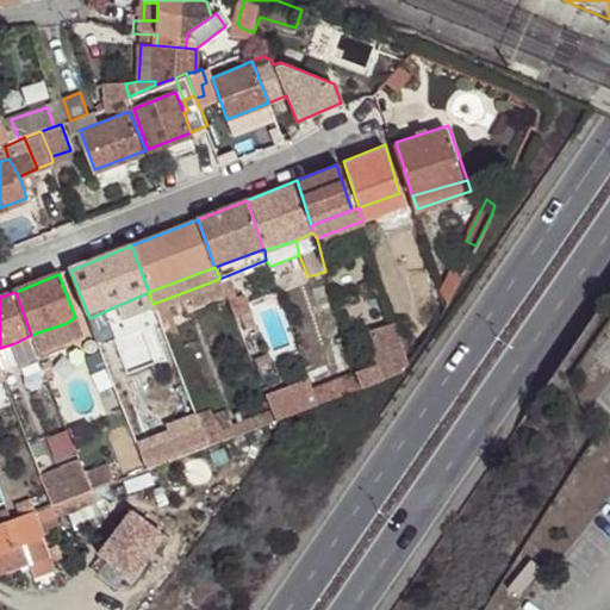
[(149,292),(89,318),(93,331),(142,312),(154,306),(153,304),(149,292)]
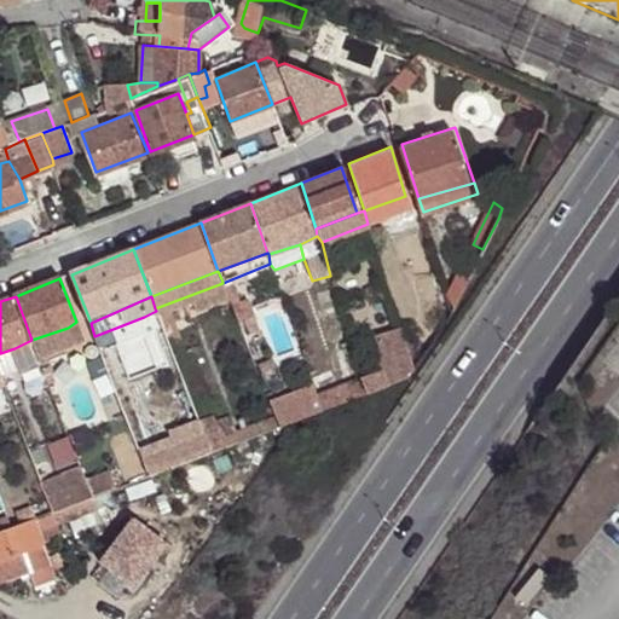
[(167,336),(156,311),(144,317),(152,340),(167,336)]
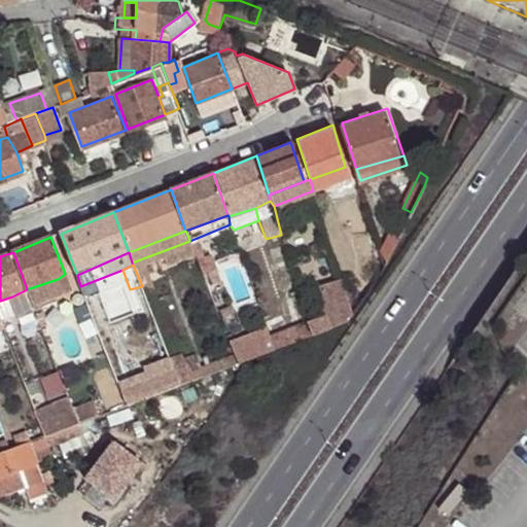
[(58,279),(27,289),(32,300),(61,288),(58,279)]
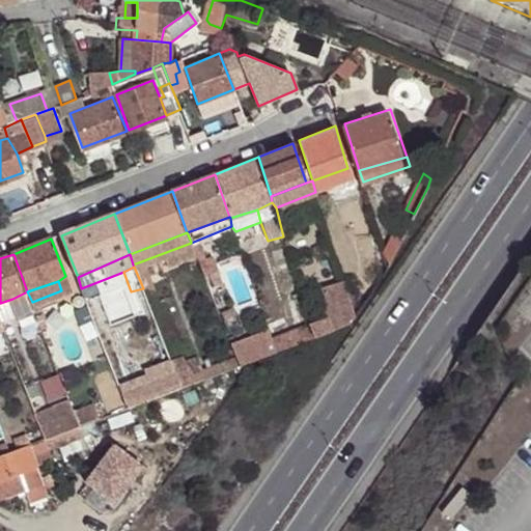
[(347,325),(355,314),(351,302),(343,283),(323,289),(328,309),(324,312),(326,319),(329,332),(347,325)]
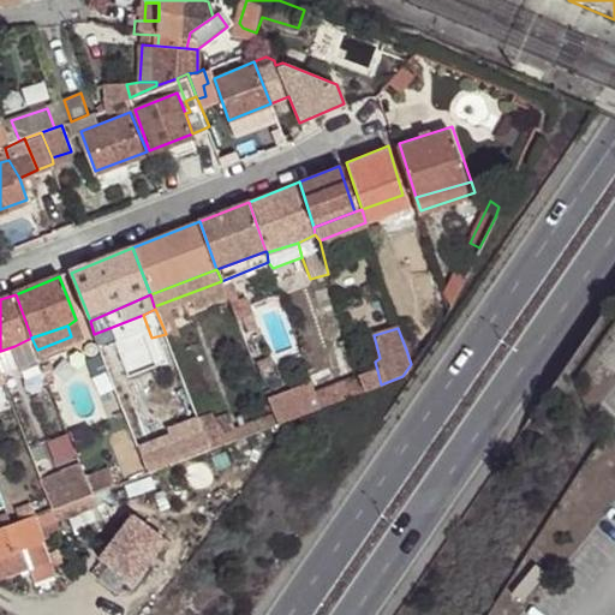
[(37,350),(31,338),(15,346),(21,364),(23,369),(41,363),(37,350)]
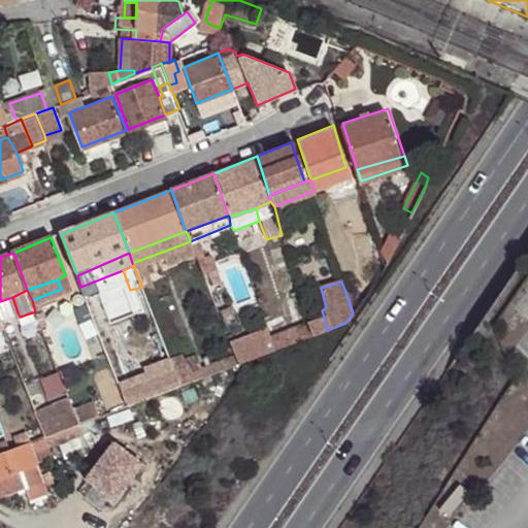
[(12,297),(0,301),(0,319),(18,312),(12,297)]
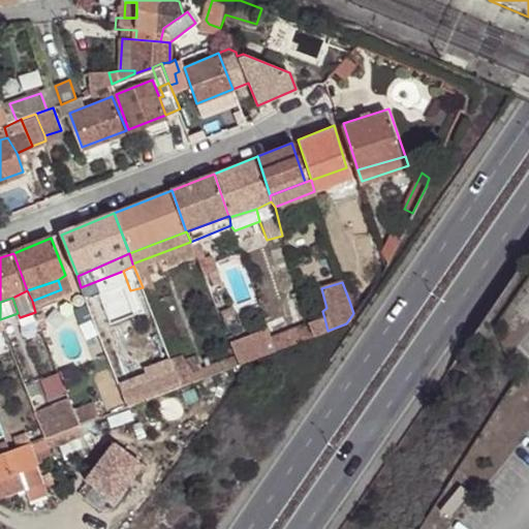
[(364,318),(368,307),(363,298),(349,301),(353,313),(354,320),(364,318)]
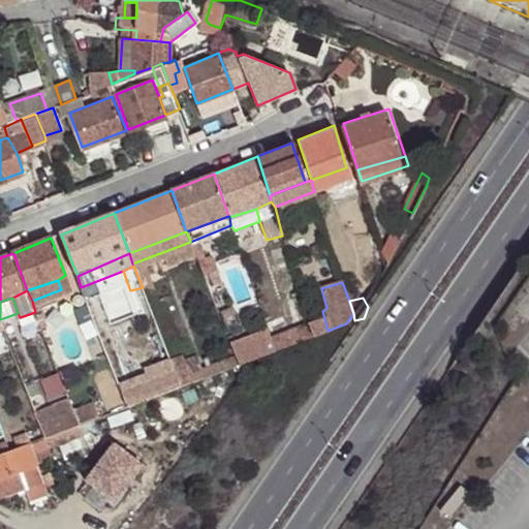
[(324,318),(308,323),(312,337),(328,331),(324,318)]
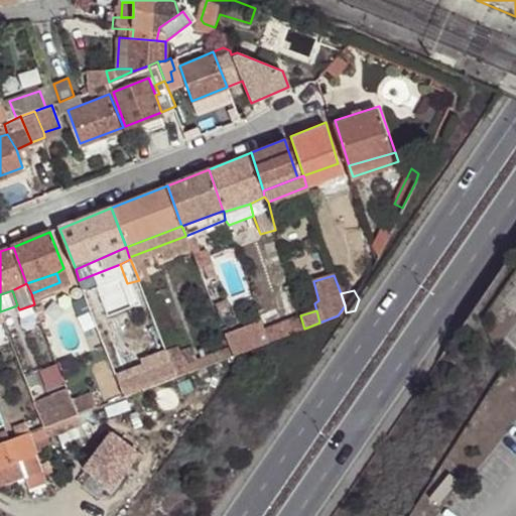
[(300,315),(263,330),(264,334),(268,342),(304,329),(300,315)]
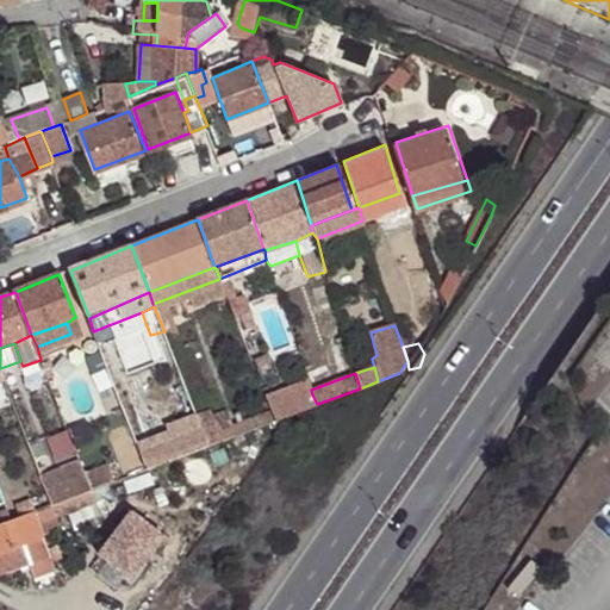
[(317,404),(312,394),(296,400),(302,410),(317,404)]
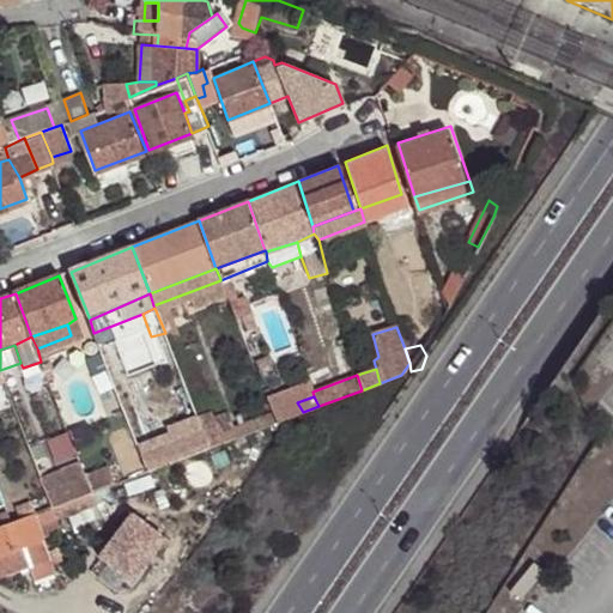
[(211,413),(198,419),(207,449),(274,423),(271,413),(219,432),(211,413)]
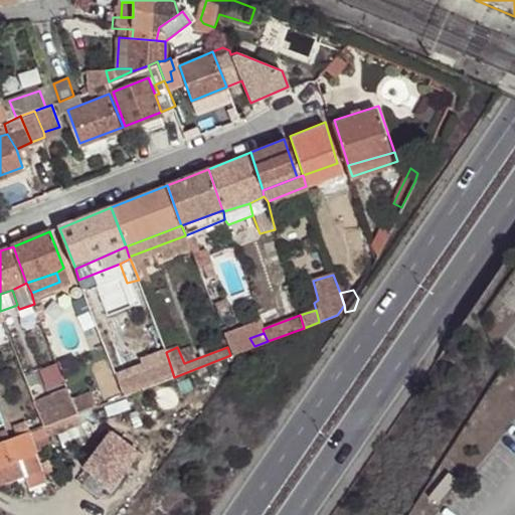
[(153,370),(119,384),(123,395),(174,377),(166,352),(150,358),(153,370)]
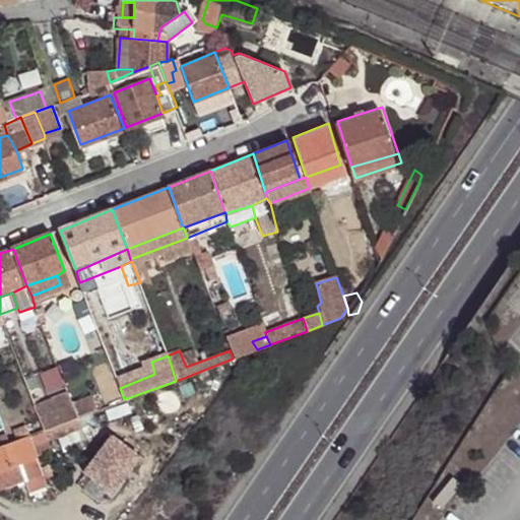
[(38,375),(44,392),(62,386),(55,369),(38,375)]
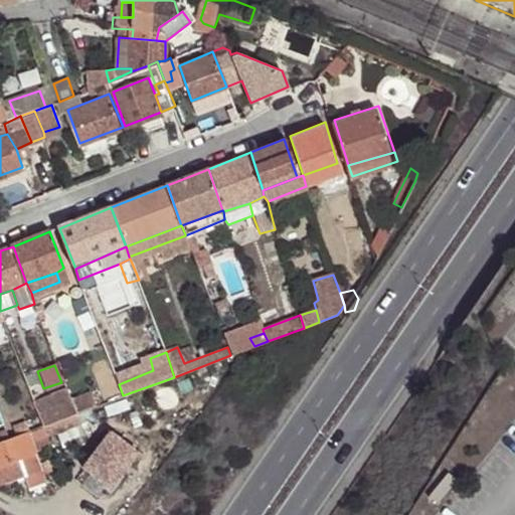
[(70,400),(37,412),(42,426),(74,414),(75,414),(70,400)]
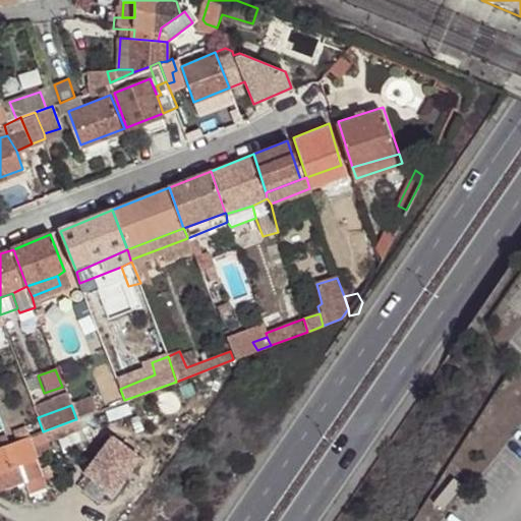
[(75,419),(43,431),(29,438),(34,447),(78,428),(75,419)]
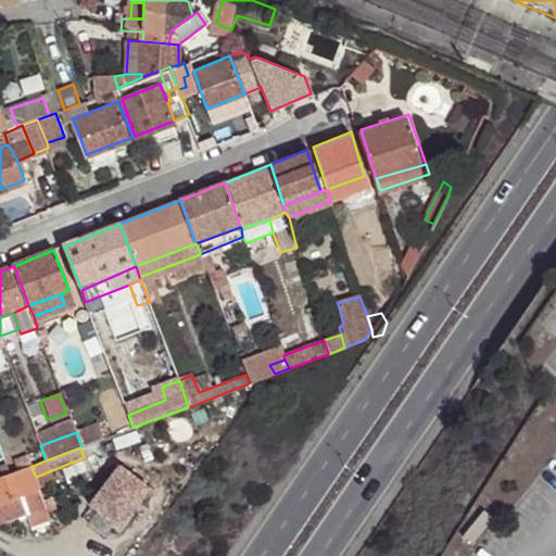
[(36,477),(30,467),(0,478),(0,503),(39,489),(36,477)]
